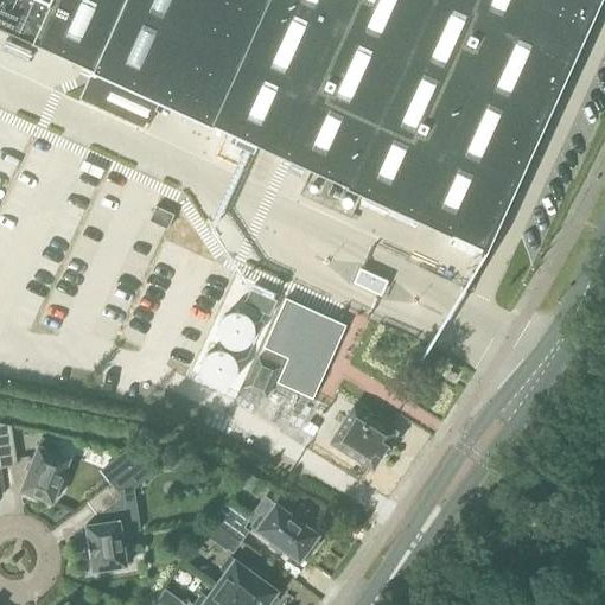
[(0,0),(0,29),(95,74),(83,99),(146,128),(163,104),(489,254),(604,0),(0,0)]
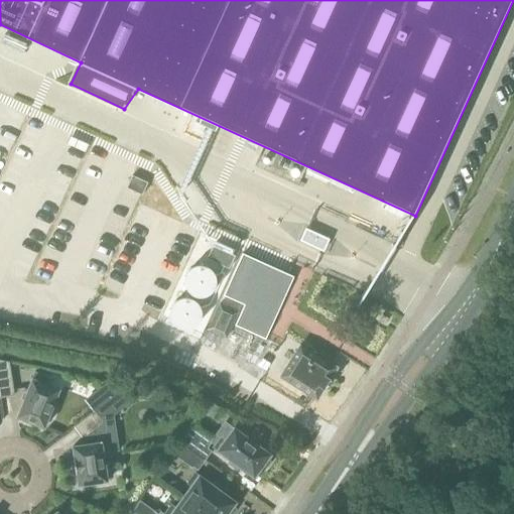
[(144,194),(150,180),(135,173),(129,186),(144,194)]
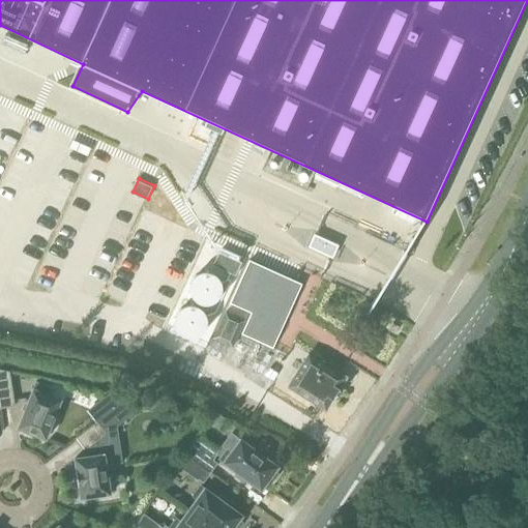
[(238,273),(243,261),(222,251),(215,263),(238,273)]
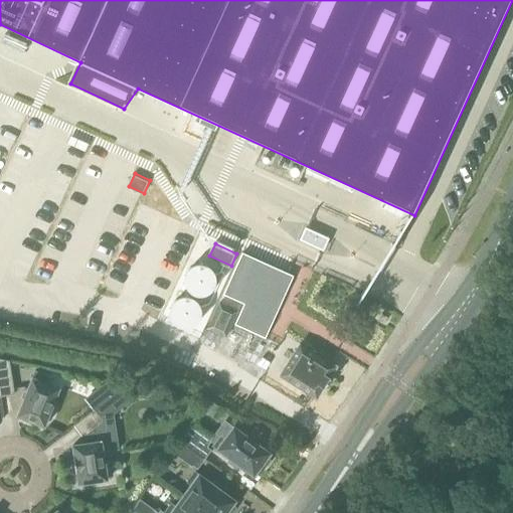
[(244,251),(225,293),(246,303),(237,323),(268,337),(296,275),(244,251)]
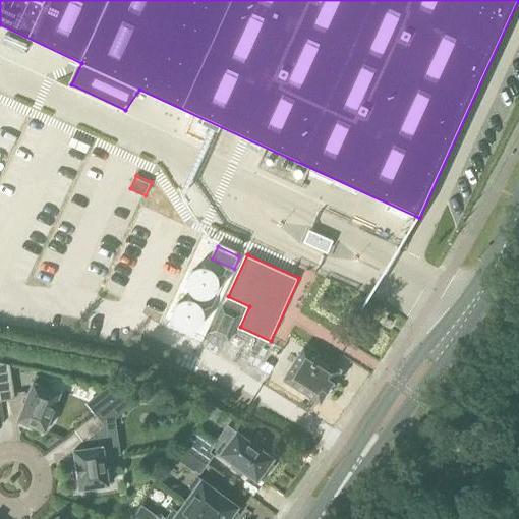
[(224,304),(211,331),(231,340),(243,313),(224,304)]
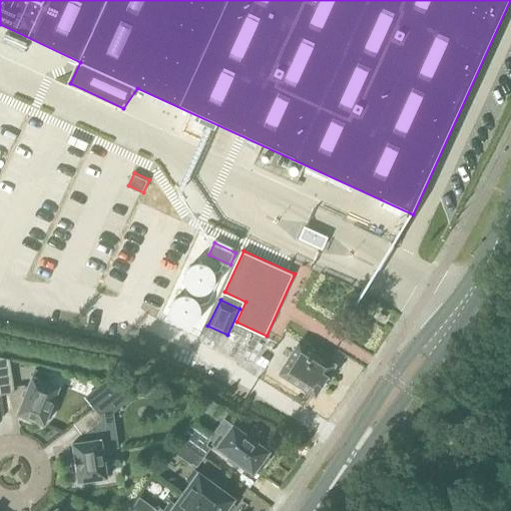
[(337,364),(302,342),(281,374),(317,396),(324,385),(326,386),(332,376),(330,375),(337,364)]
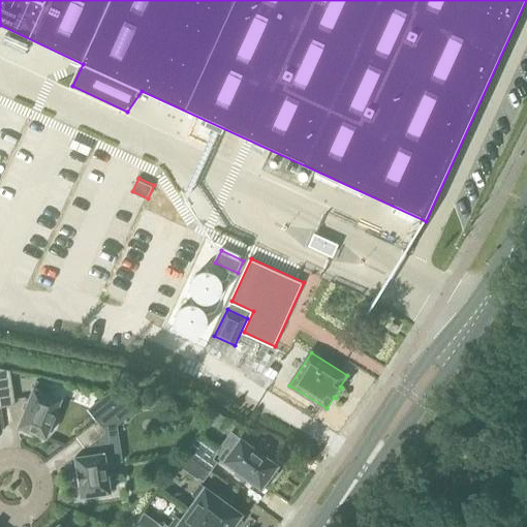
[(0,389),(2,405),(17,403),(11,370),(0,367),(0,389)]
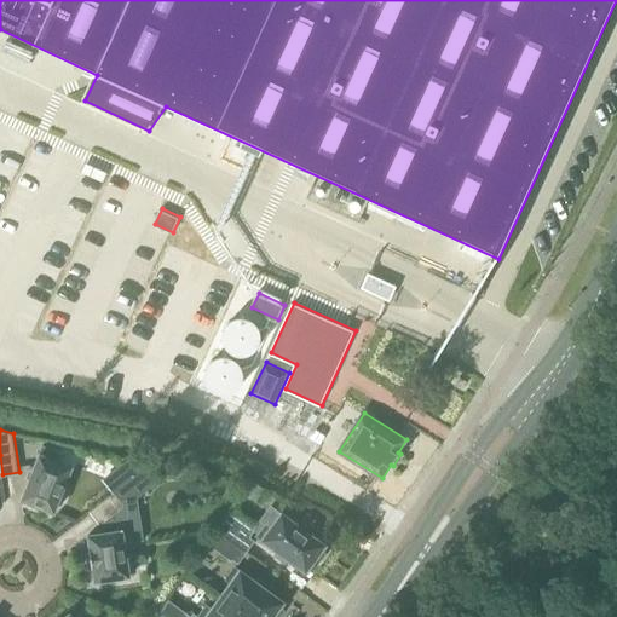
[(24,499),(56,511),(59,502),(63,505),(69,489),(65,488),(74,466),(53,459),(57,449),(45,444),(24,499)]
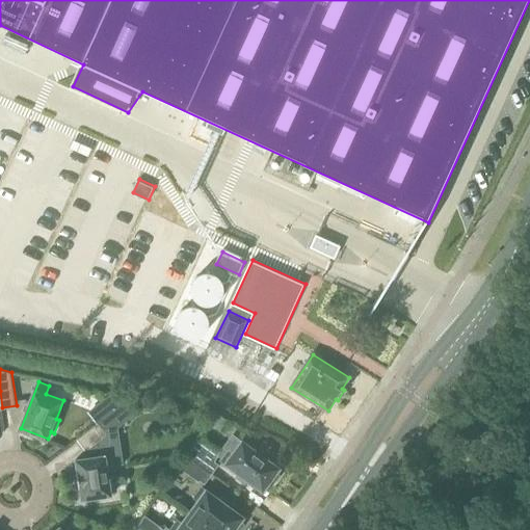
[(79,439),(88,450),(109,433),(105,428),(101,422),(79,439)]
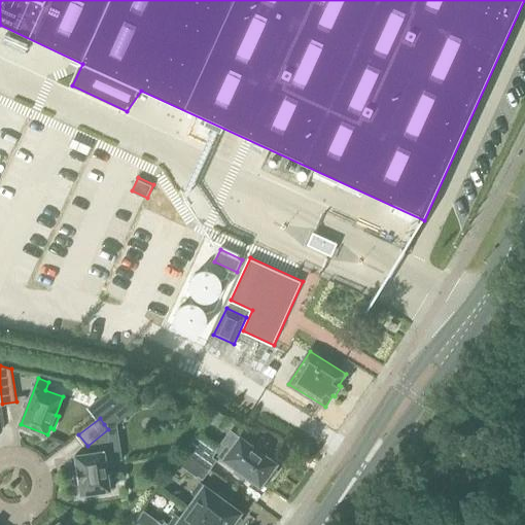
[(108,429),(88,446),(93,452),(76,454),(78,468),(77,468),(79,481),(80,480),(82,494),(112,489),(111,485),(114,485),(112,470),(109,471),(107,460),(119,458),(114,423),(104,424),(108,429)]
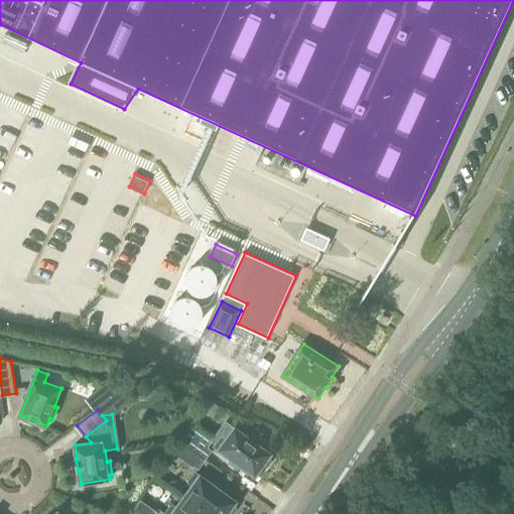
[(184,442),(210,461),(216,452),(212,448),(215,442),(195,428),(184,442)]
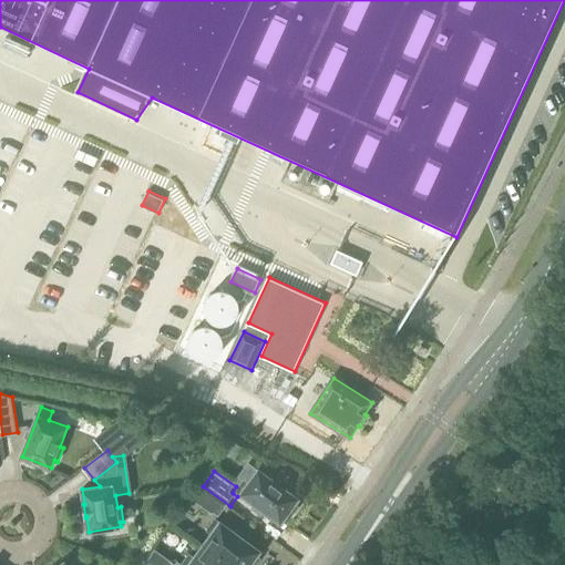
[(238,492),(257,504),(255,509),(266,516),(269,512),(284,523),(287,519),(291,522),(301,506),(297,503),(300,499),(288,490),(291,485),(276,475),(273,480),(260,471),(252,484),(246,481),(238,492)]
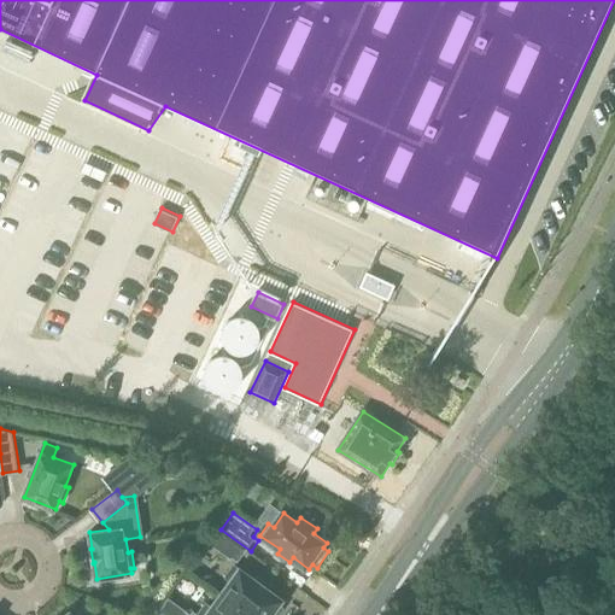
[(242,563),(251,551),(221,529),(211,544),(235,561),(236,560),(242,563)]
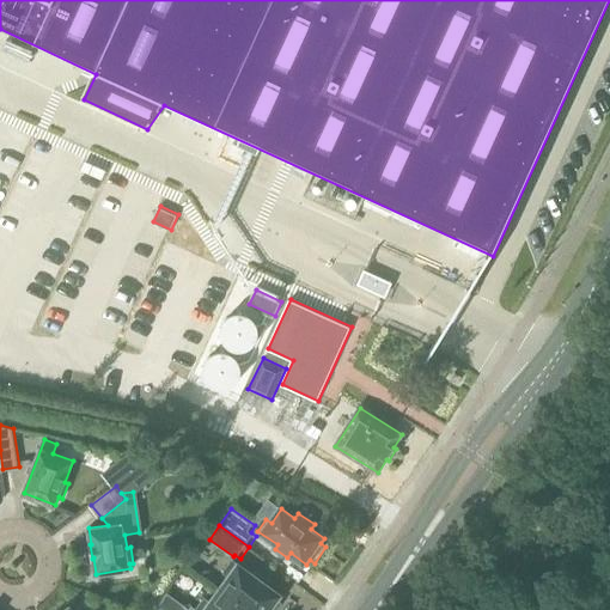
[(224,592),(250,609),(281,609),(286,604),(281,601),(285,596),(269,585),(272,581),(260,573),(257,577),(237,562),(229,574),(233,578),(224,592)]
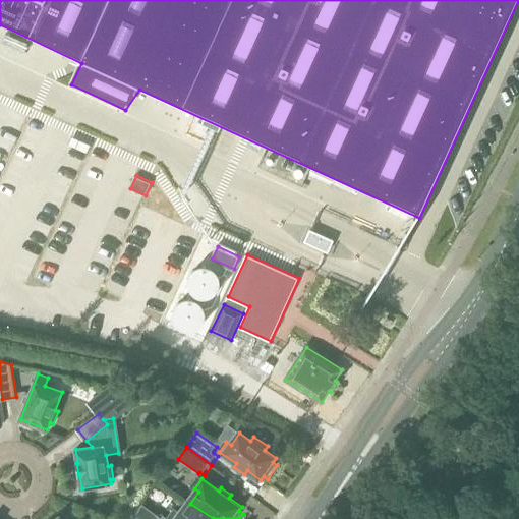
[(213,518),(190,504),(183,515),(178,512),(173,518),(213,518)]
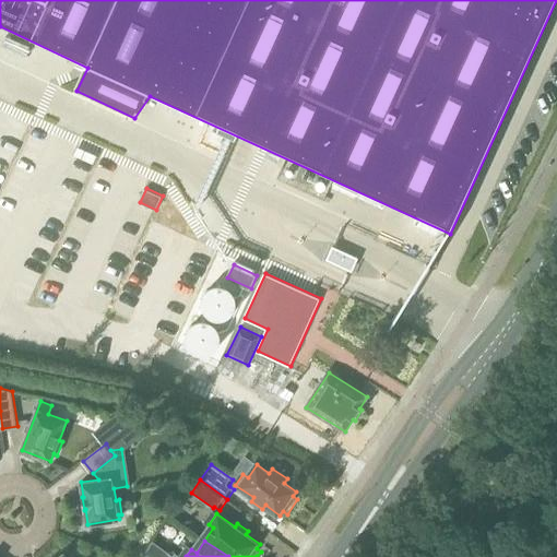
[(175,556),(157,545),(149,556),(175,556)]
